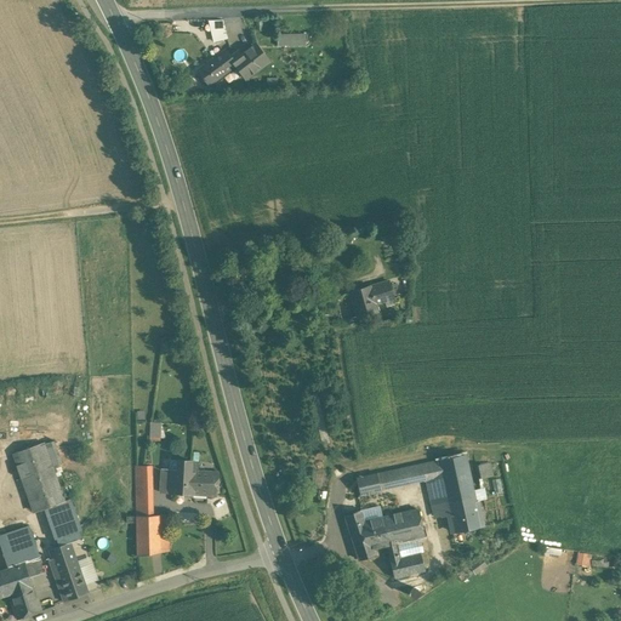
[(222,17),(206,21),(211,41),(227,38),(222,17)]
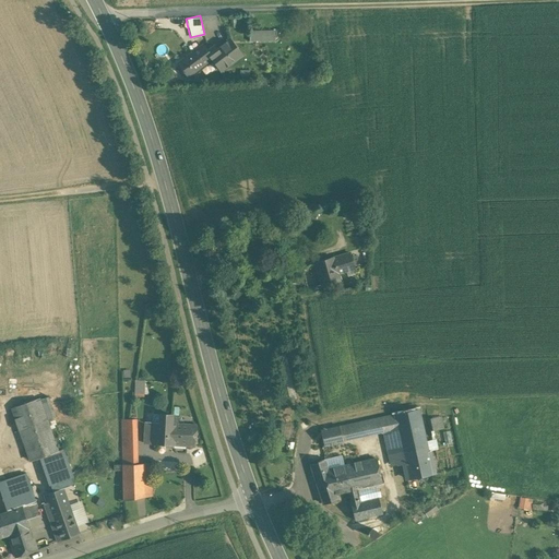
[(274,33),(249,33),(249,42),(274,42),(274,33)]
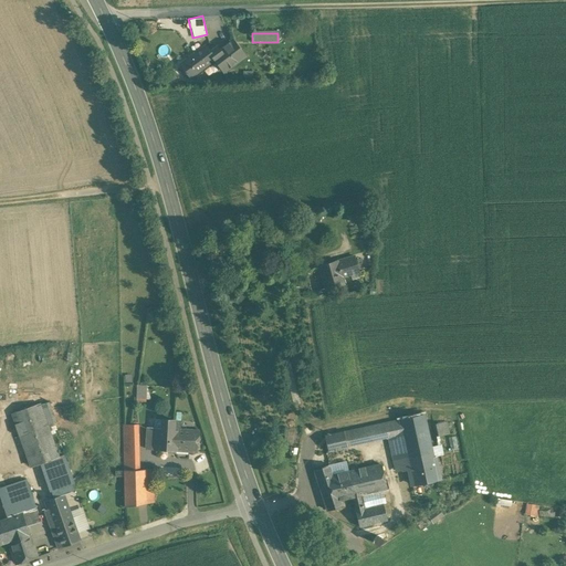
[(232,40),(219,50),(217,46),(210,52),(216,59),(215,60),(223,72),(244,56),(232,40)]
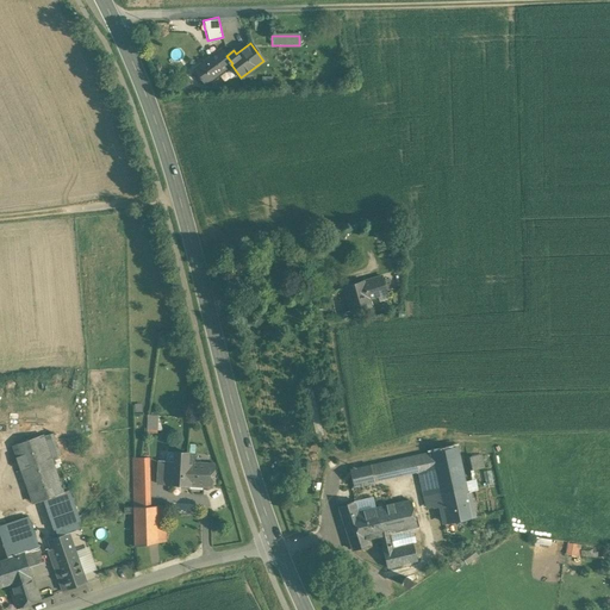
[(222,49),(194,69),(205,83),(219,73),(231,64),(232,63),(226,56),(222,49)]
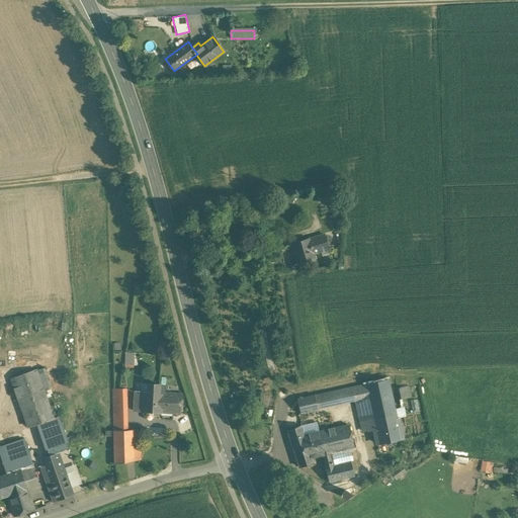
[(324,235),(308,240),(312,254),(328,249),(324,235)]
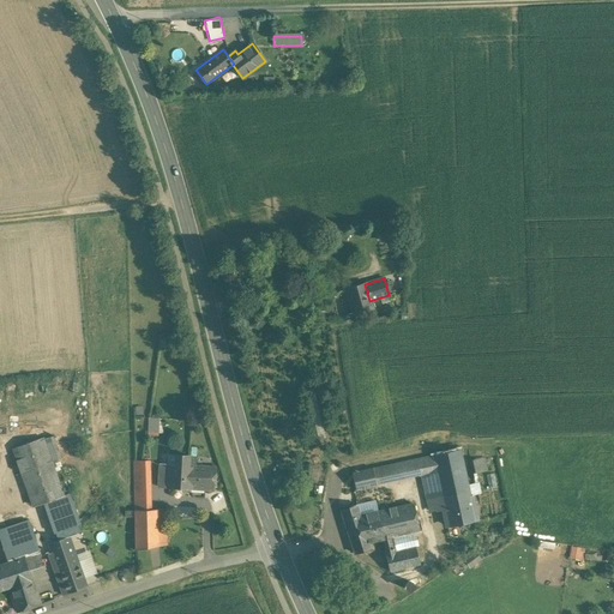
[(365,284),(348,289),(354,313),(372,307),(369,301),(365,284)]
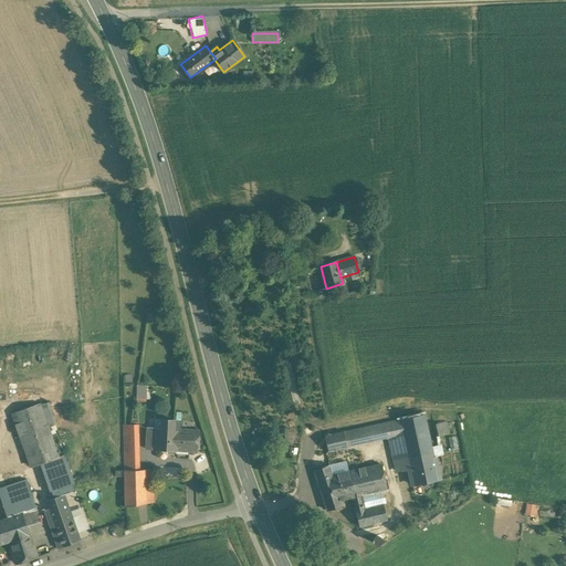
[(146,386),(137,385),(136,400),(145,401),(146,386)]
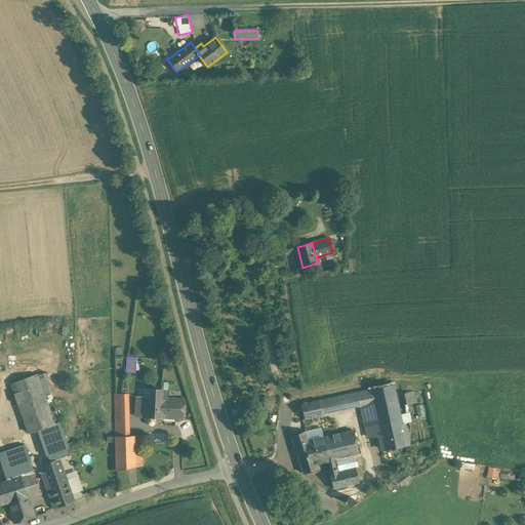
[(37,375),(11,384),(29,433),(53,423),(43,395),(52,392),(45,372),(37,375)]
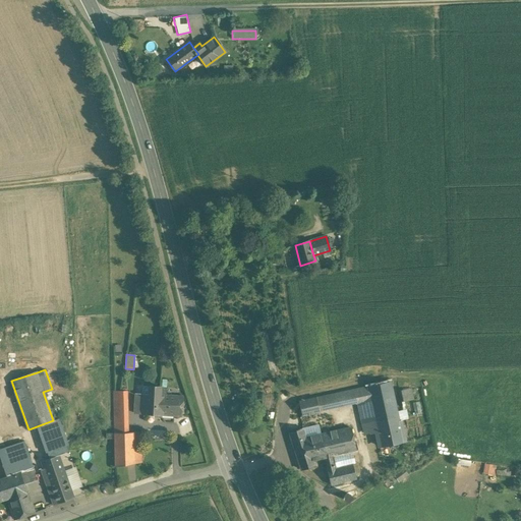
[(391,381),(366,387),(378,437),(380,446),(404,441),(391,381)]
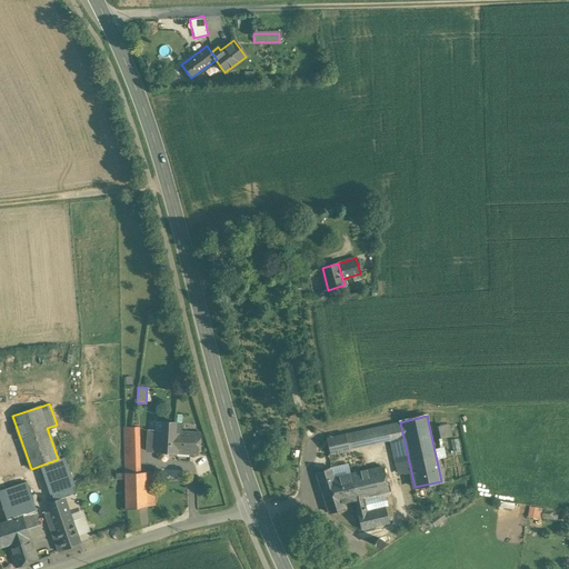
[(181,431),(175,430),(176,422),(163,422),(157,421),(156,431),(157,431),(156,450),(156,451),(169,452),(176,452),(199,455),(200,432),(181,431)]
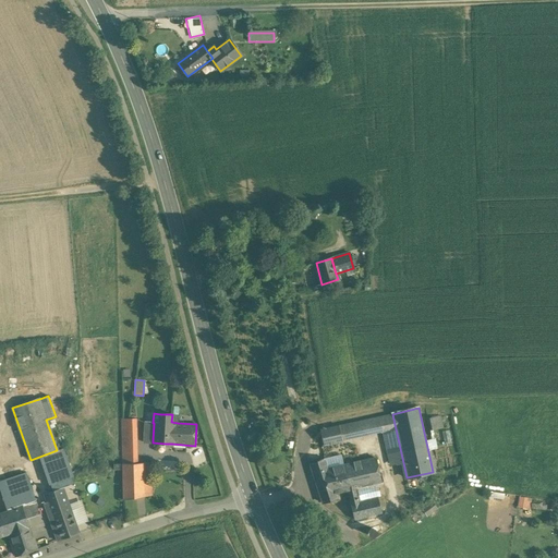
[(392,414),(338,426),(342,441),(383,433),(391,470),(404,468),(392,414)]
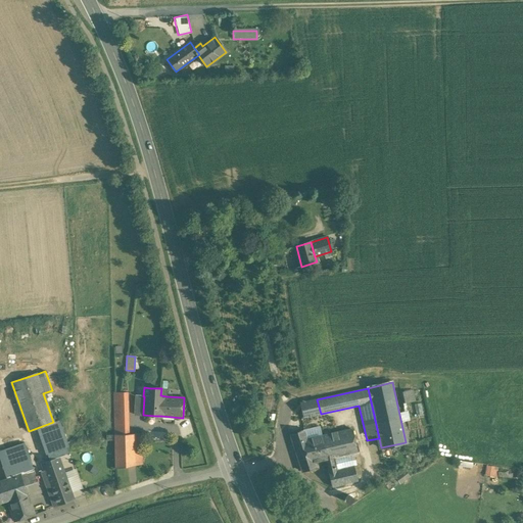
[(414,388),(401,390),(403,402),(416,399),(414,388)]
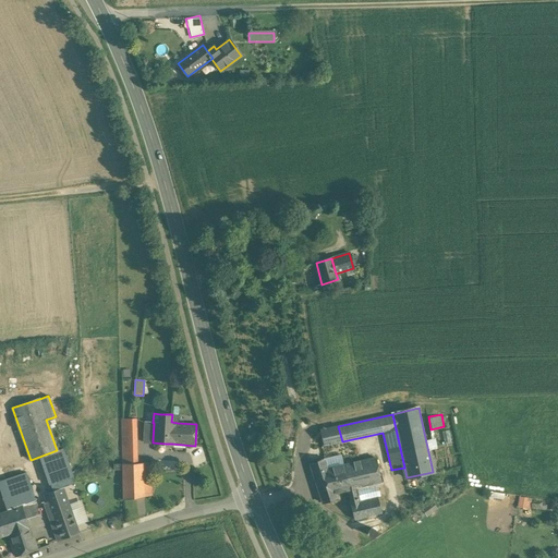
[(136,419),(121,419),(122,463),(137,463),(136,419)]
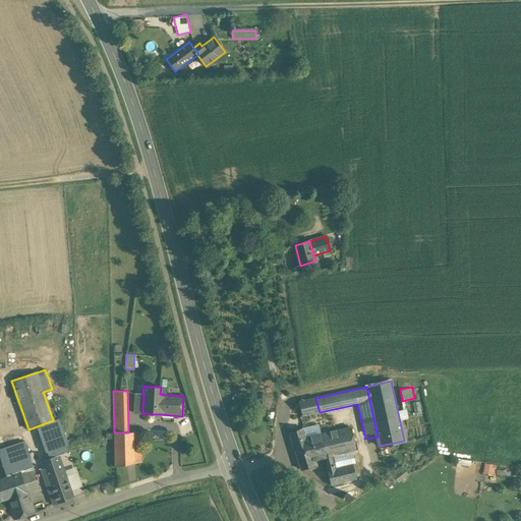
[(142,395),(135,394),(134,412),(142,412),(143,395),(142,395)]
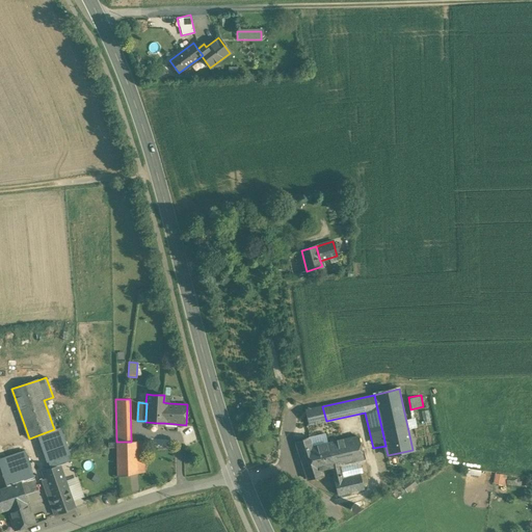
[(322,406),(306,409),(309,425),(326,421),(322,406)]
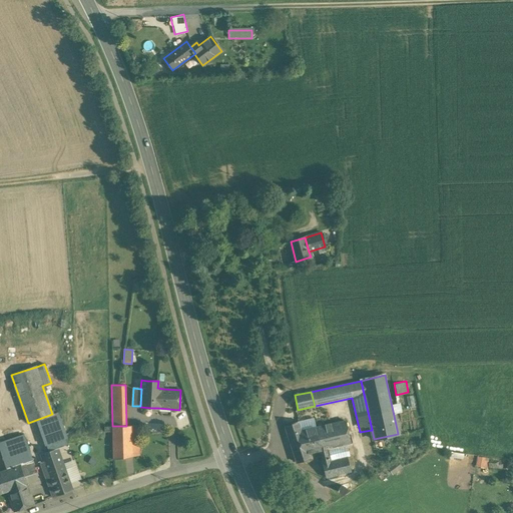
[(52,415),(40,419),(45,432),(57,428),(52,415)]
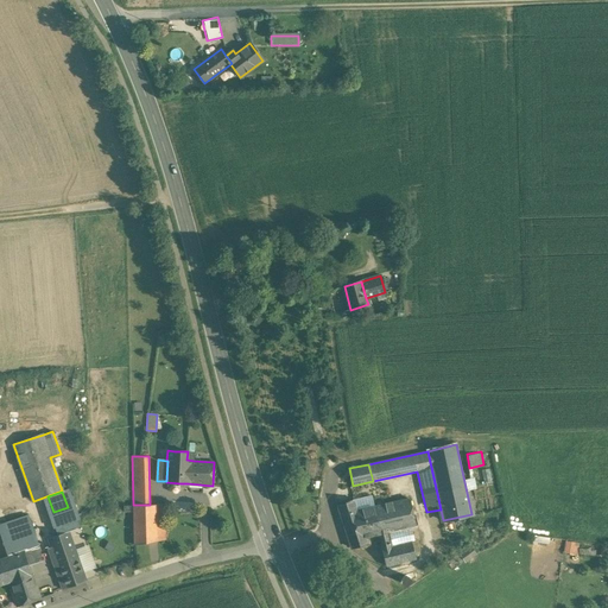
[(353,501),(356,511),(373,506),(371,496),(353,501)]
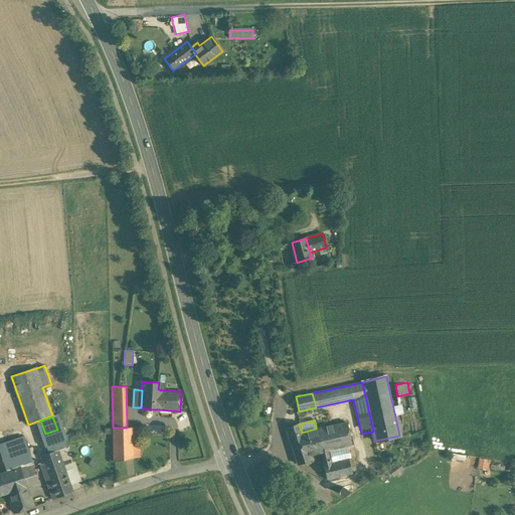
[(344,422),(316,428),(322,453),(328,451),(352,446),(347,422),(344,422)]
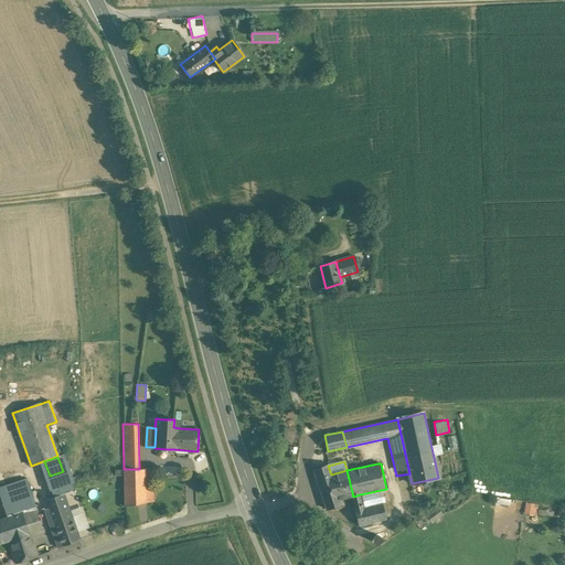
[(347,470),(331,475),(328,466),(315,470),(327,509),(340,504),(339,500),(352,497),(353,497),(347,470)]
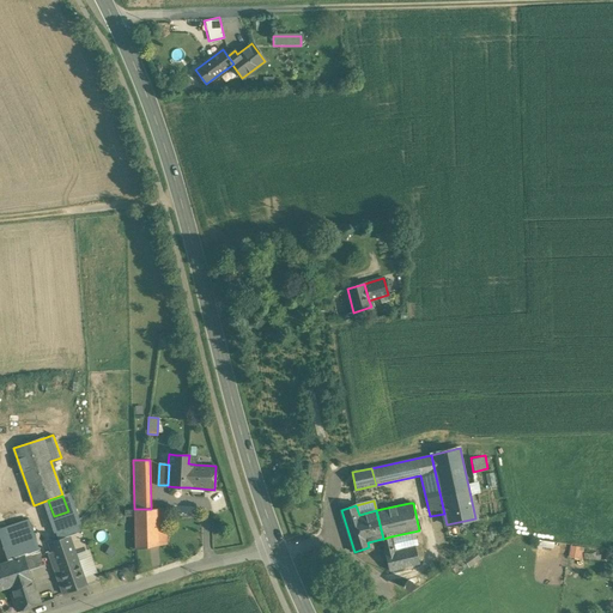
[(151,509),(134,509),(135,548),(167,545),(165,509),(151,509)]
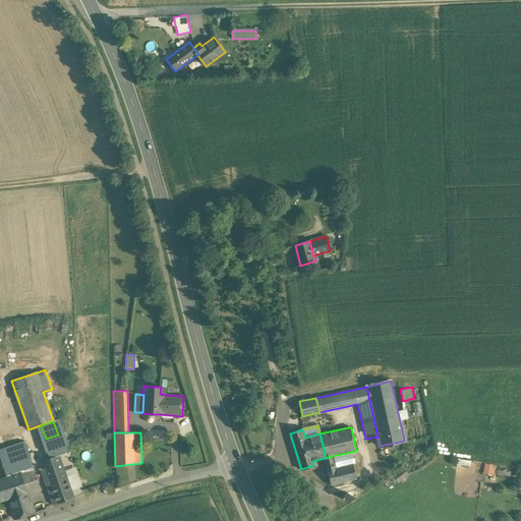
[(46,439),(45,439),(51,458),(58,455),(58,456),(65,453),(58,435),(46,439)]
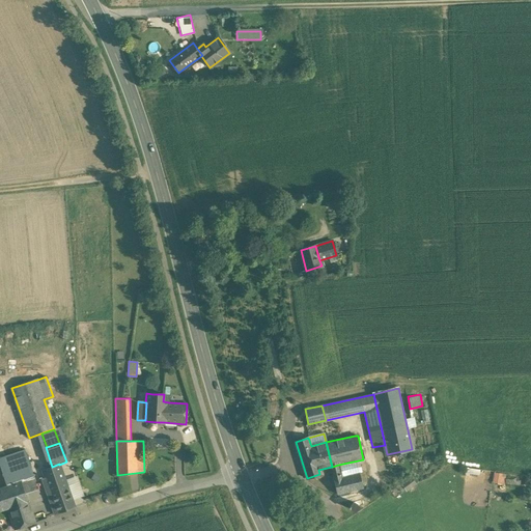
[(385,445),(372,447),(374,456),(387,454),(385,445)]
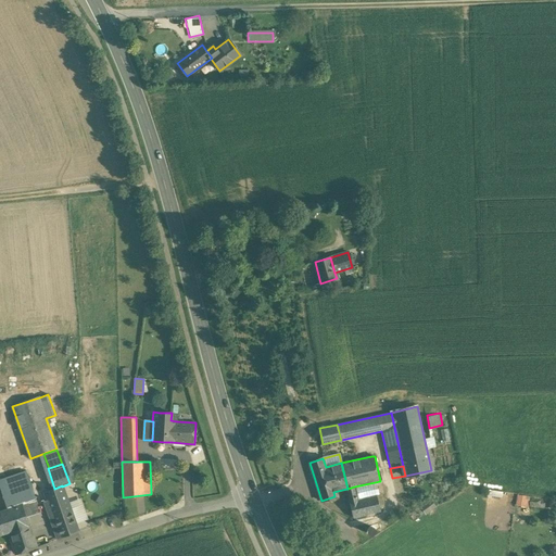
[(22,504),(22,505),(36,500),(26,471),(1,479),(10,508),(22,504)]
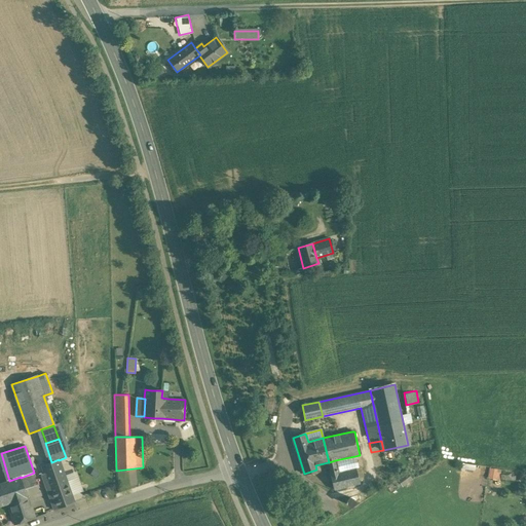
[(51,462),(42,465),(45,474),(41,475),(51,503),(49,503),(51,511),(74,503),(59,460),(59,459),(51,462)]
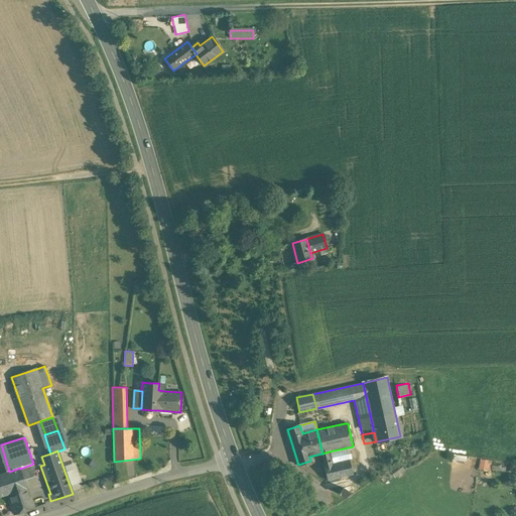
[(323,454),(321,454),(324,466),(332,464),(329,452),(323,454)]
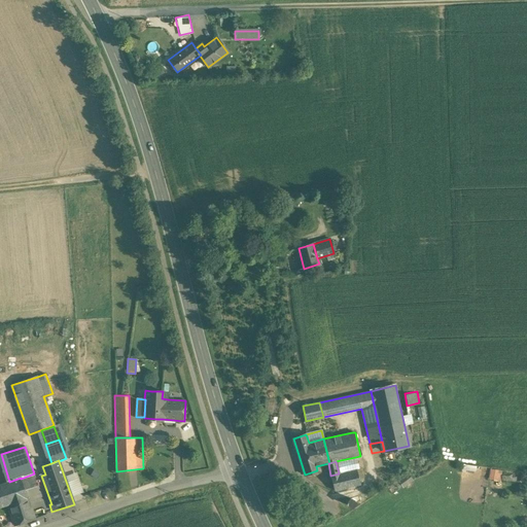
[(490,468),(490,479),(502,479),(503,468),(490,468)]
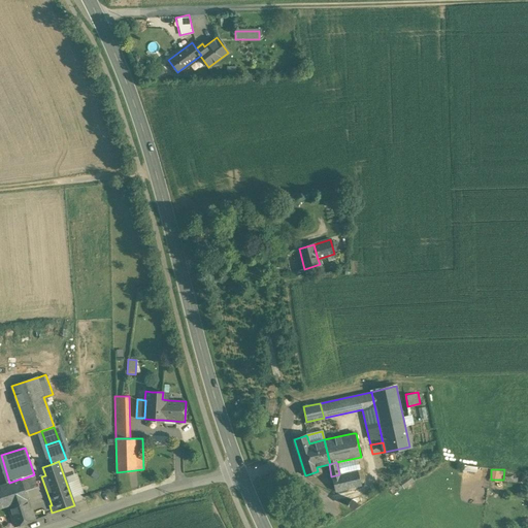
[(339,474),(331,476),(335,492),(361,486),(358,470),(339,474)]
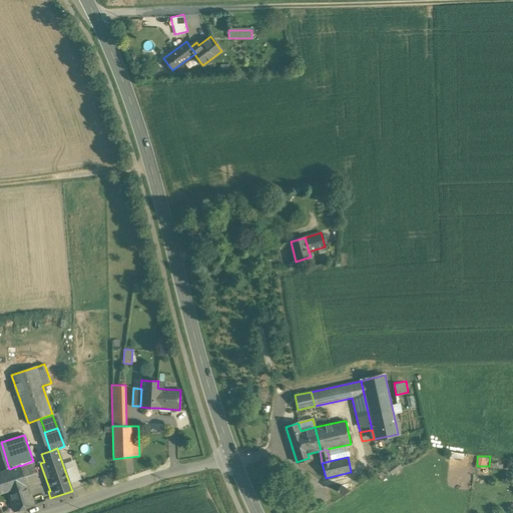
[(393,474),(402,468),(397,459),(387,466),(393,474)]
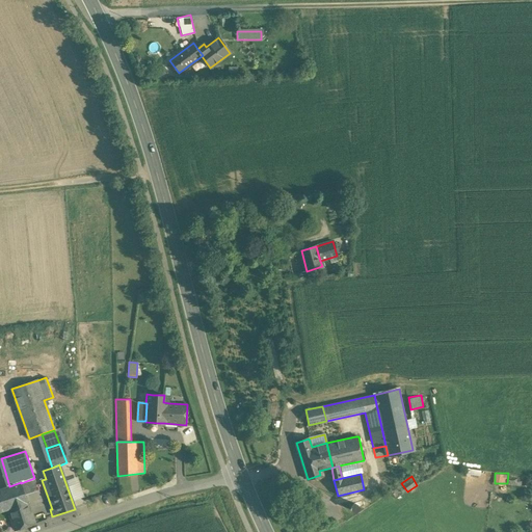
[(25,495),(36,491),(34,478),(21,483),(25,495)]
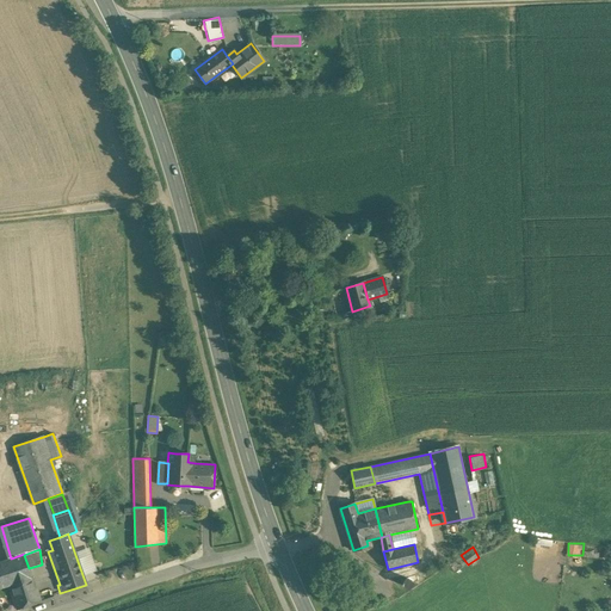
[(11,559),(0,561),(0,588),(10,585),(32,578),(29,568),(24,555),(24,554),(11,559)]
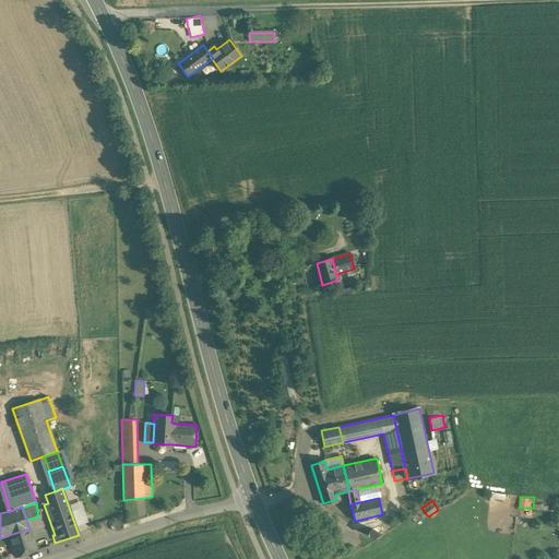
[(30,528),(9,535),(16,557),(36,550),(30,528)]
